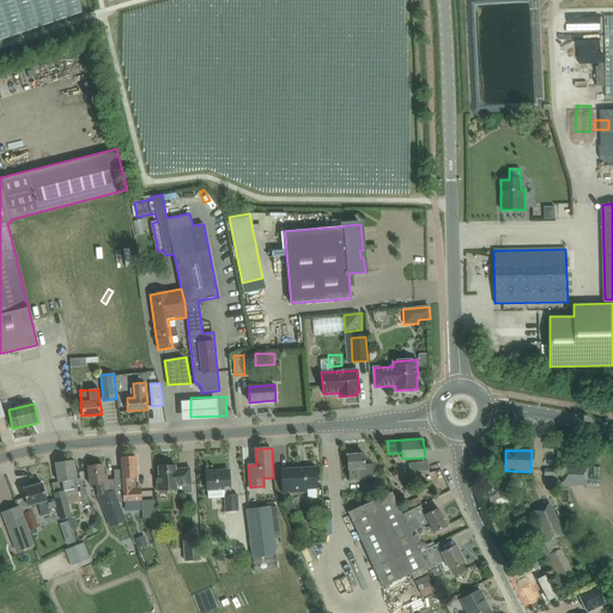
[(372,463),(364,465),(364,454),(347,455),(349,469),(350,480),(365,479),(365,478),(374,477),(372,463)]
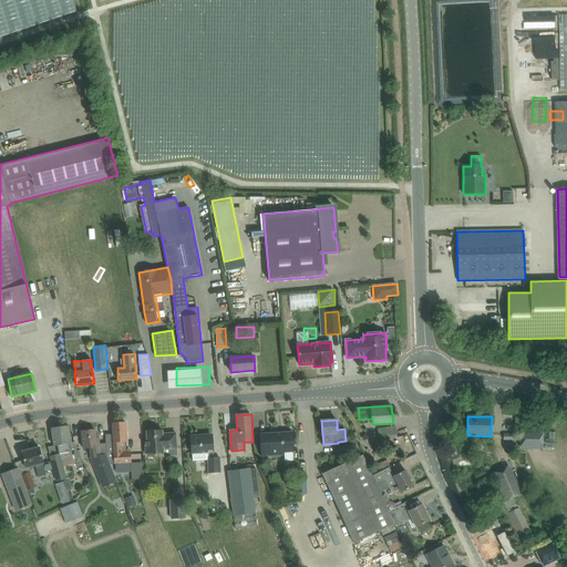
[(126,453),(125,442),(126,442),(125,422),(112,423),(113,435),(105,435),(106,457),(114,456),(114,463),(131,463),(130,452),(126,453)]
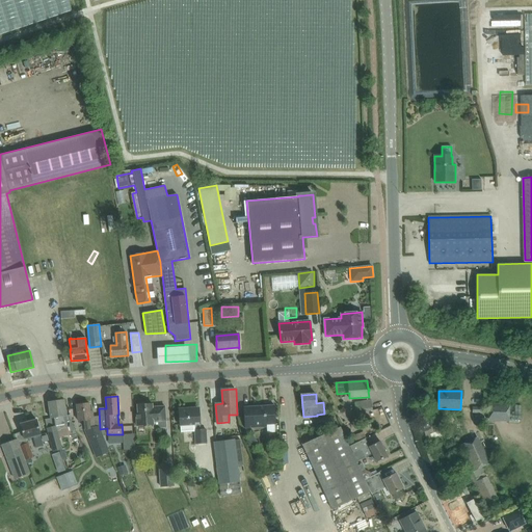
[(48,402),(51,419),(53,418),(54,426),(47,427),(53,451),(62,449),(57,430),(59,429),(60,428),(68,427),(67,424),(67,422),(72,421),(70,416),(67,416),(63,399),(48,402)]
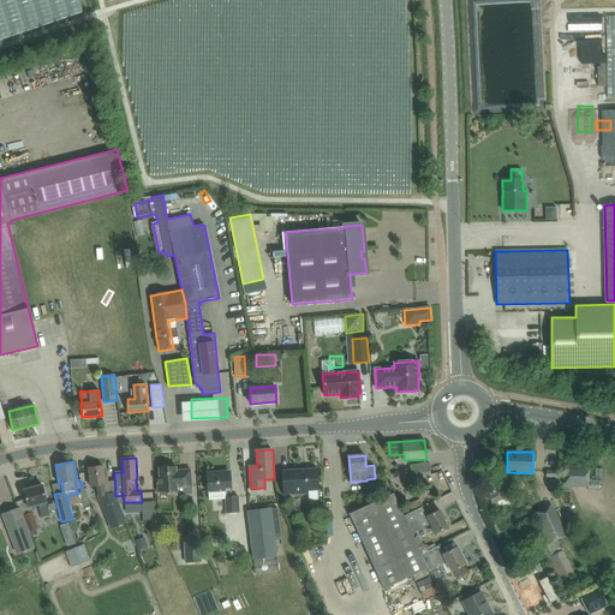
[(429,463),(417,464),(410,465),(412,477),(431,475),(429,463)]
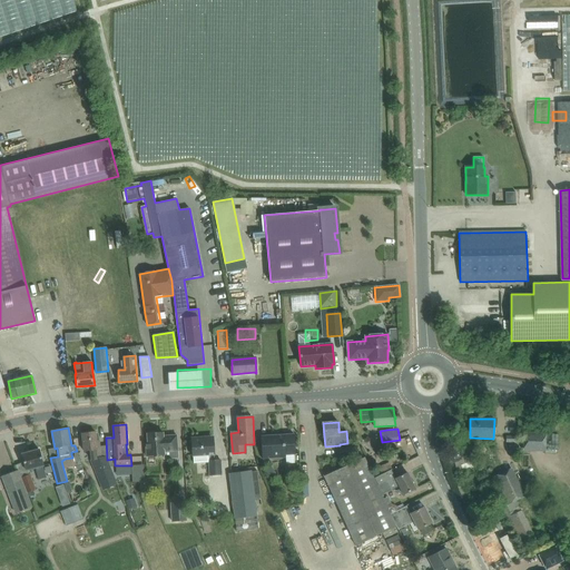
[(96,432),(81,434),(84,445),(84,451),(92,450),(94,460),(96,460),(97,465),(95,467),(104,489),(116,483),(106,458),(101,459),(100,446),(99,441),(97,441),(96,432)]
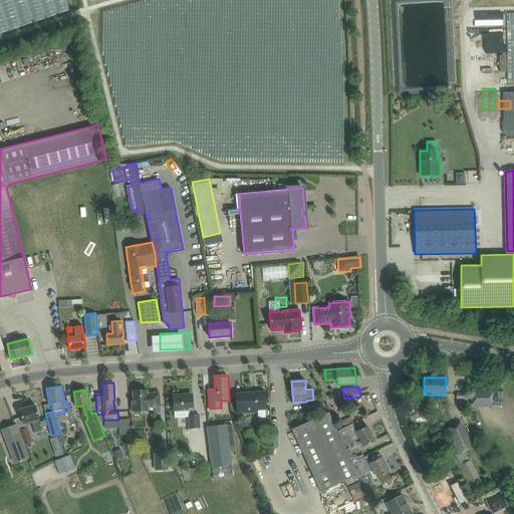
[(473,407),(491,407),(491,391),(473,390),(473,407)]
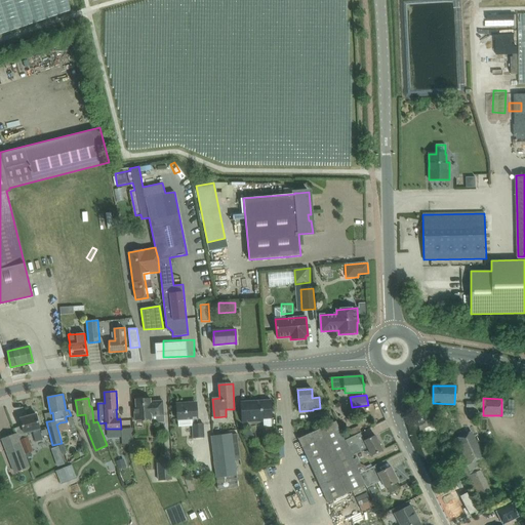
[(136,410),(134,410),(134,420),(152,419),(152,416),(164,415),(163,401),(151,402),(151,399),(135,400),(136,410)]
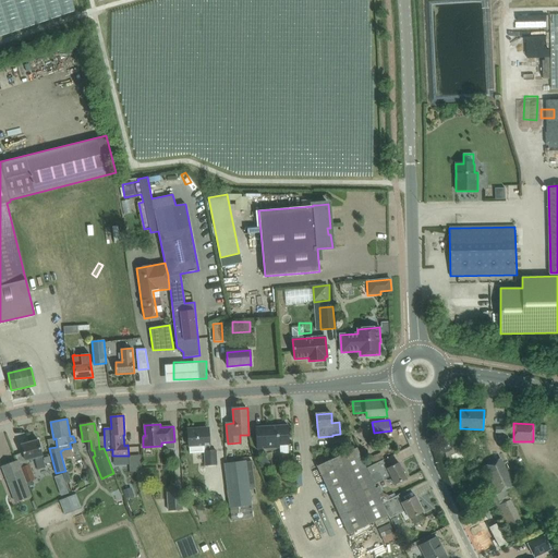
[(257,449),(269,448),(279,448),(279,446),(289,445),(288,425),(255,427),(257,449)]
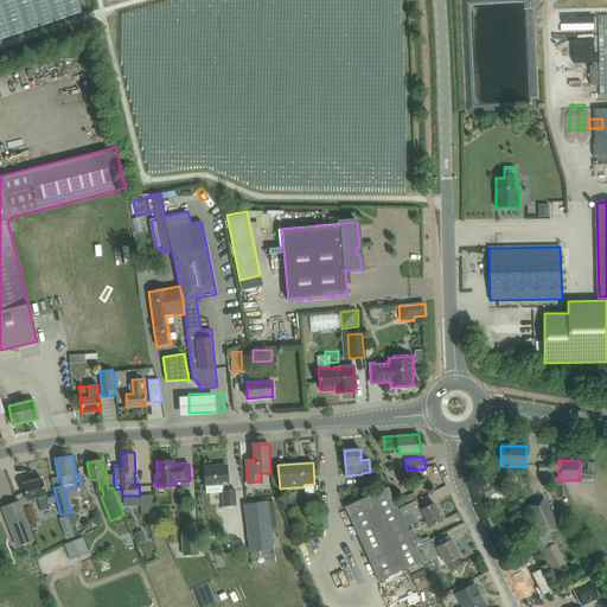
[(229,491),(228,467),(227,465),(204,466),(205,478),(205,485),(206,485),(206,493),(222,493),(223,506),(236,505),(235,490),(229,491)]
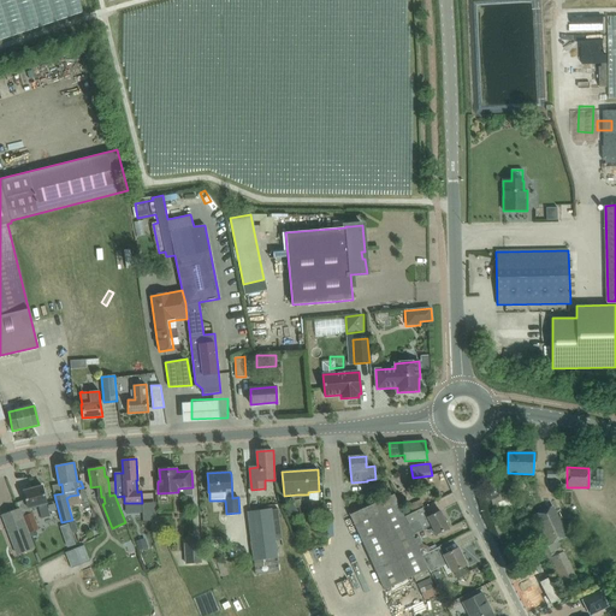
[(386,484),(367,485),(368,495),(386,495),(386,484)]
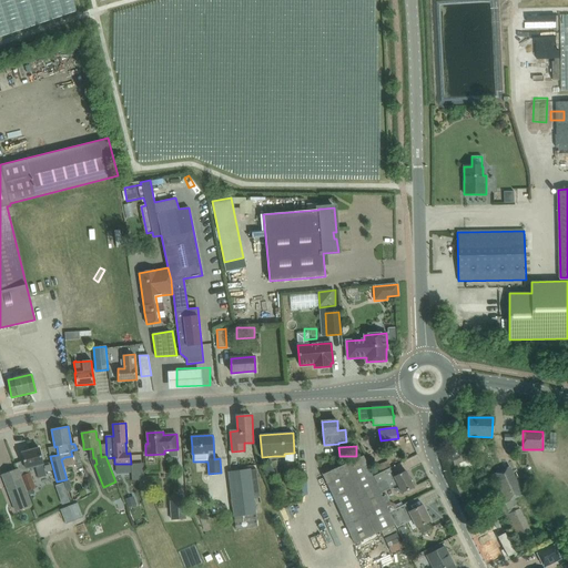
[(23,460),(16,464),(18,469),(26,490),(27,490),(28,490),(29,495),(34,493),(33,488),(36,488),(30,473),(28,468),(36,466),(38,478),(47,476),(42,458),(39,448),(22,453),(23,460)]
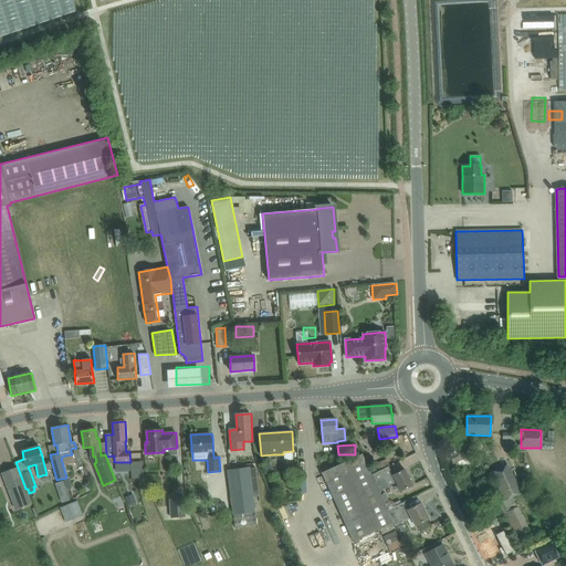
[(458,454),(450,457),(451,460),(454,469),(460,467),(459,467),(467,464),(470,469),(474,465),(477,464),(479,460),(470,450),(458,454)]
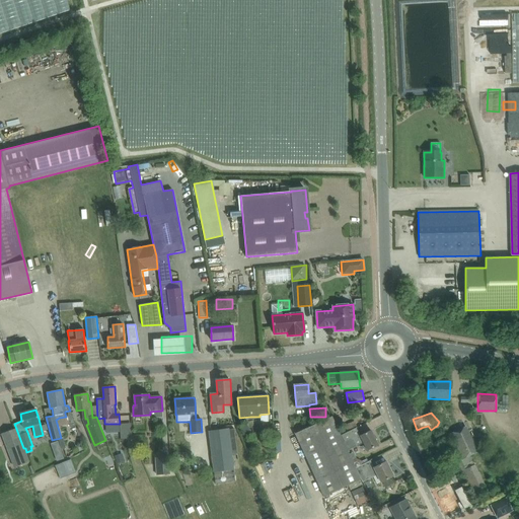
[(351,491),(362,485),(360,480),(361,479),(356,468),(355,467),(352,460),(348,450),(344,443),(331,417),(295,434),(324,497),(349,486),(351,491)]
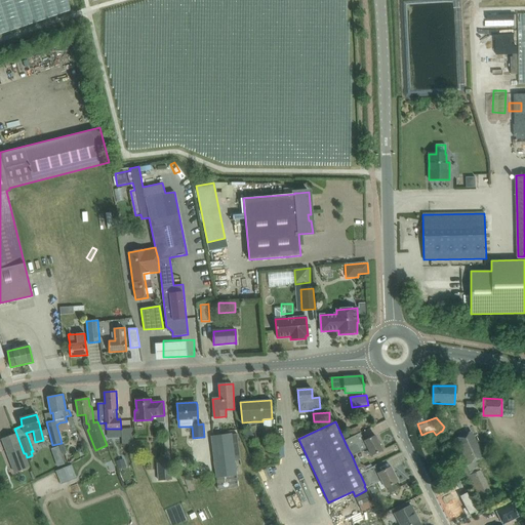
[(349,430),(351,435),(364,431),(363,429),(367,427),(366,422),(349,430)]
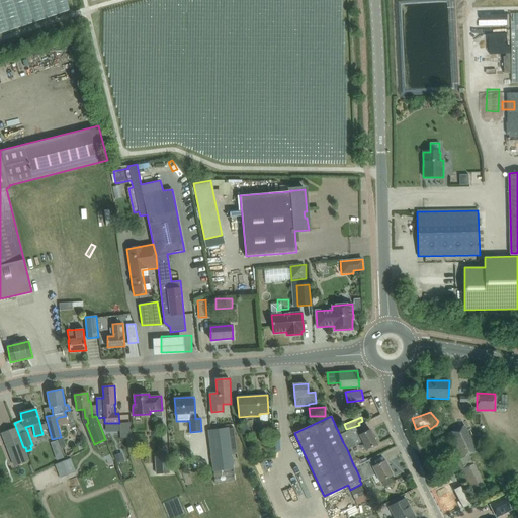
[(366,431),(377,428),(376,422),(365,425),(366,431)]
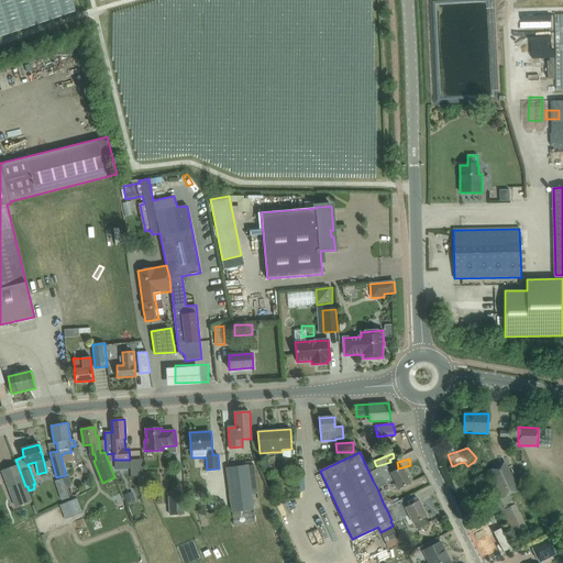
[(266,460),(260,464),(266,474),(274,470),(266,460)]
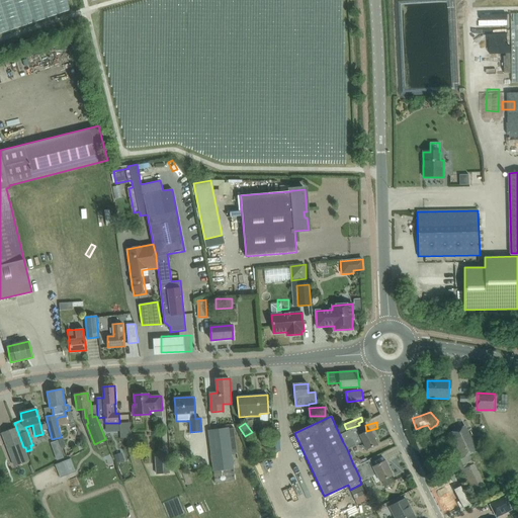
[(465,425),(447,434),(459,458),(455,460),(459,469),(473,463),(470,454),(478,450),(465,425)]
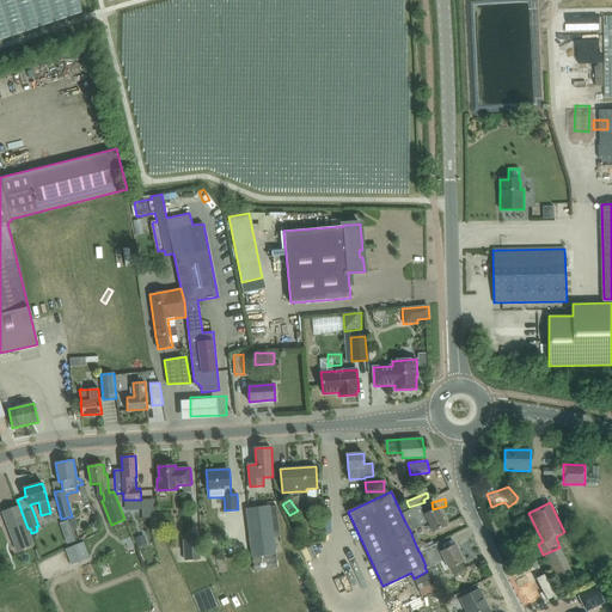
[(446,525),(438,508),(424,514),(420,505),(402,514),(405,522),(410,531),(428,522),(433,531),(446,525)]
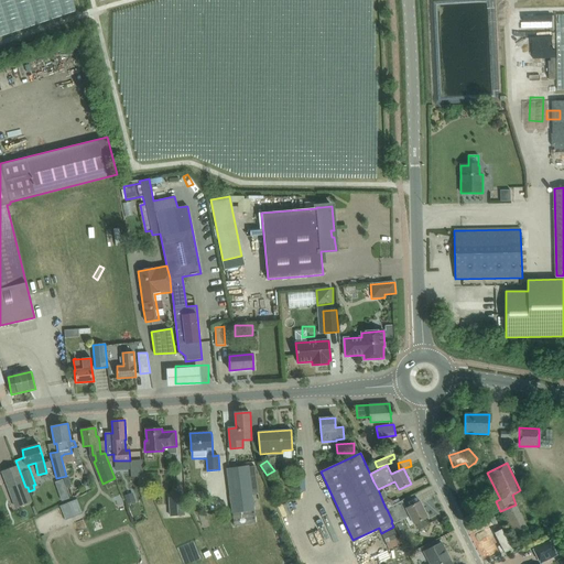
[(18,466),(2,472),(7,483),(11,495),(15,507),(31,501),(26,489),(25,487),(18,466)]
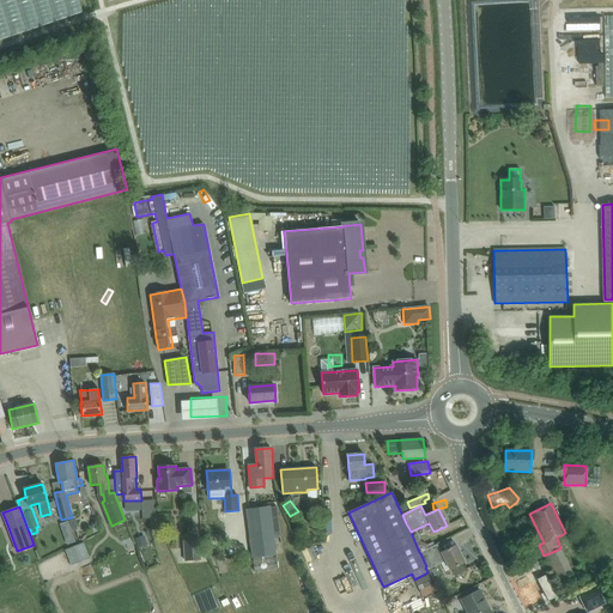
[(269,507),(246,509),(252,558),(275,554),(273,539),(273,536),(280,535),(277,507),(269,508),(269,507)]
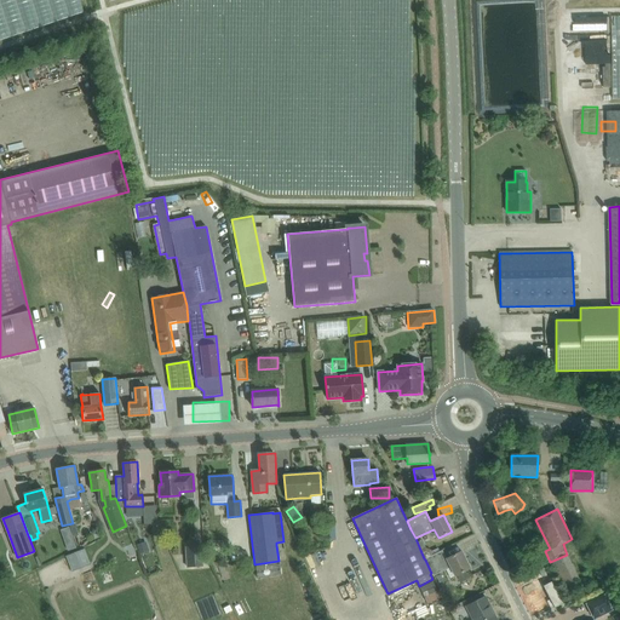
[(74,540),(65,543),(68,551),(76,547),(74,540)]
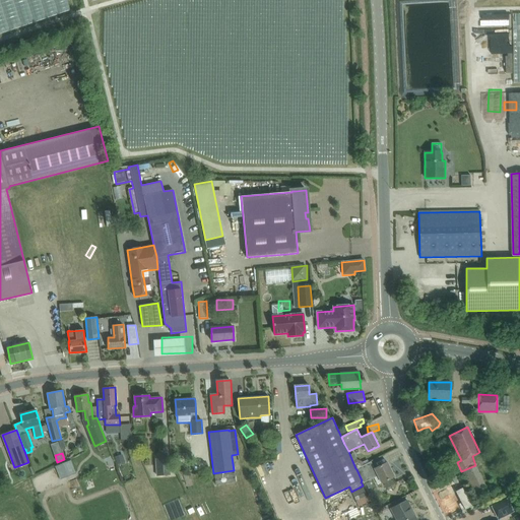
[(122,454),(115,457),(118,465),(125,462),(122,454)]
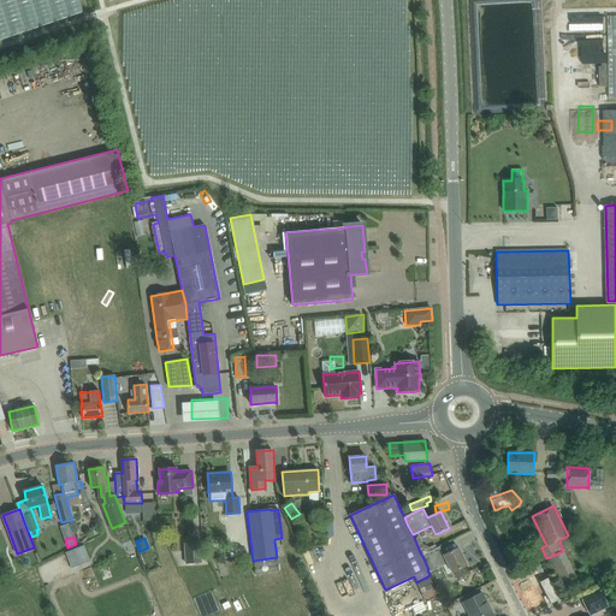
[(184,543),(185,564),(202,563),(201,543),(184,543)]
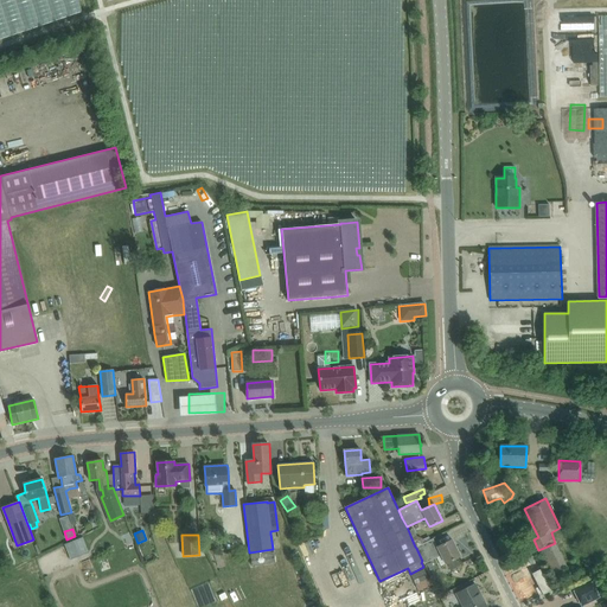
[(416,537),(411,538),(415,547),(416,548),(422,544),(430,541),(428,537),(422,540),(421,538),(416,537)]
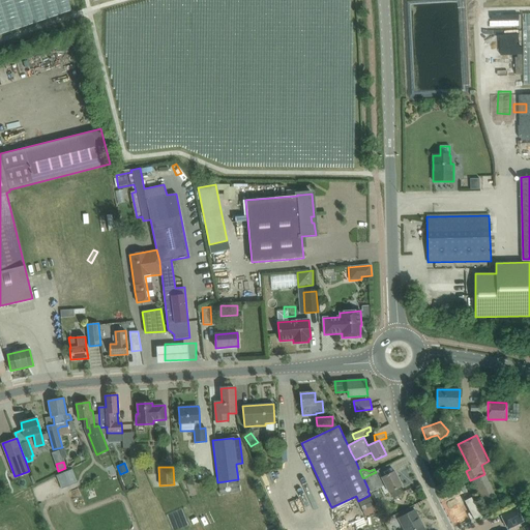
[(363,478),(369,490),(370,493),(385,484),(389,493),(402,487),(394,471),(382,478),(378,471),(376,472),(369,475),(363,478)]
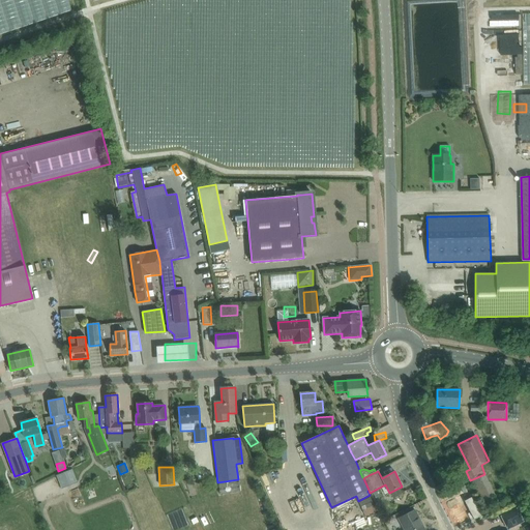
[(491,497),(503,493),(496,471),(482,475),(491,497)]
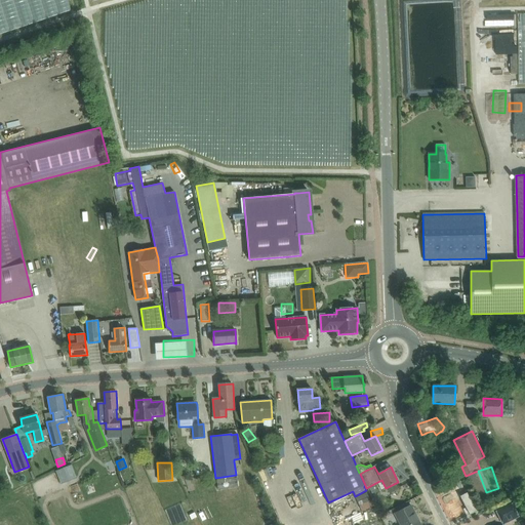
[(477,511),(471,498),(463,502),(470,515),(477,511)]
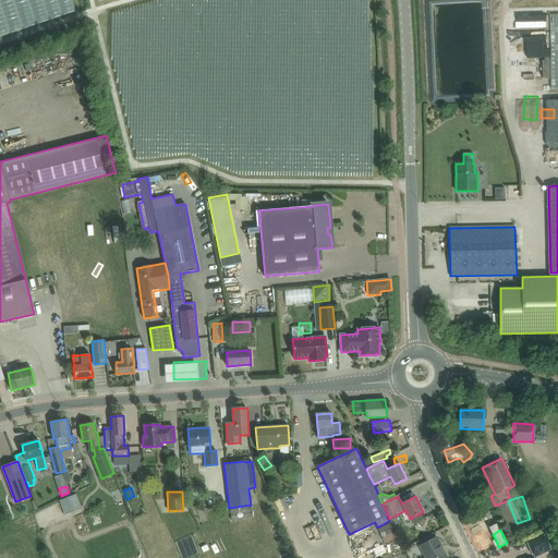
[(550,548),(544,534),(528,542),(535,556),(550,548)]
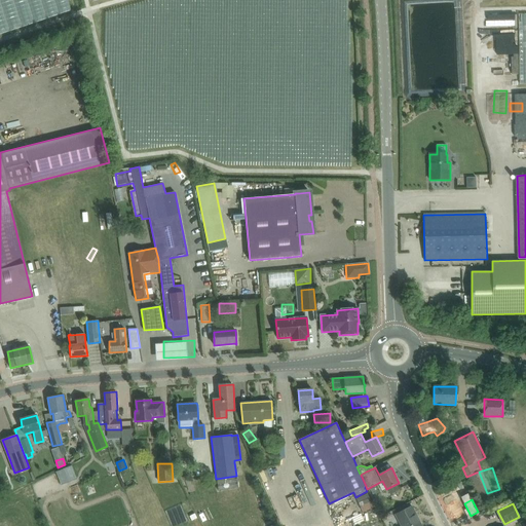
[(420,525),(418,521),(417,521),(414,516),(415,516),(411,506),(397,515),(403,525),(402,525),(420,525)]
